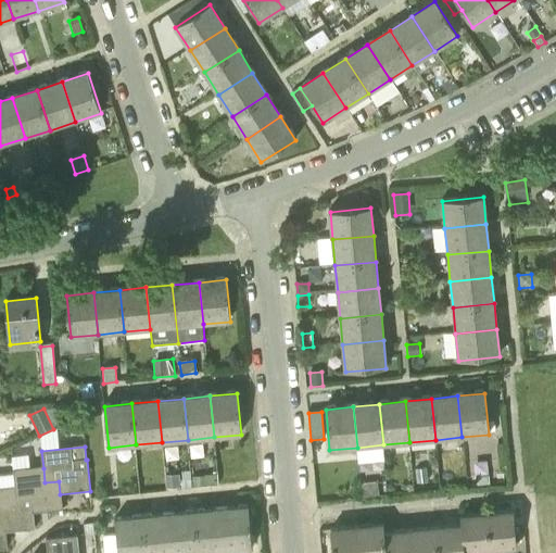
[(45,482),(43,468),(14,470),(15,487),(17,502),(32,501),(33,515),(62,512),(60,494),(59,481),(45,482)]
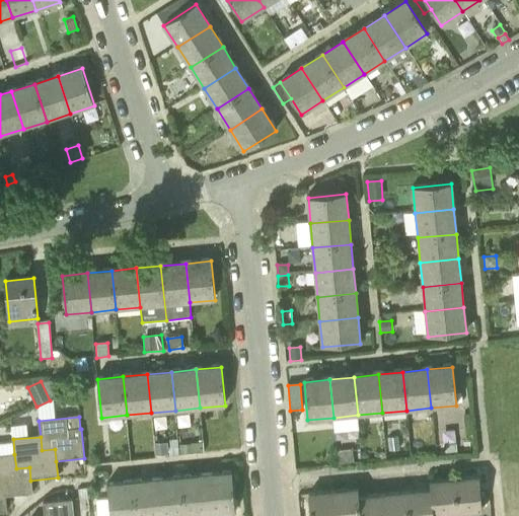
[(387,438),(388,451),(398,450),(397,437),(387,438)]
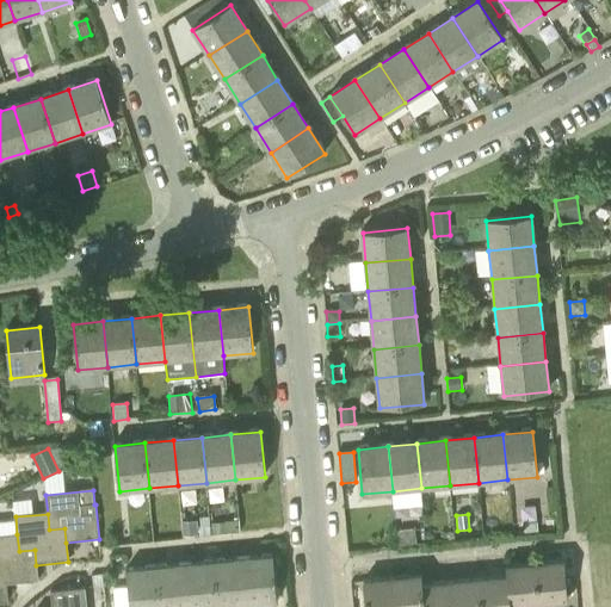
[(183,538),(197,537),(197,527),(197,521),(181,522),(183,538)]
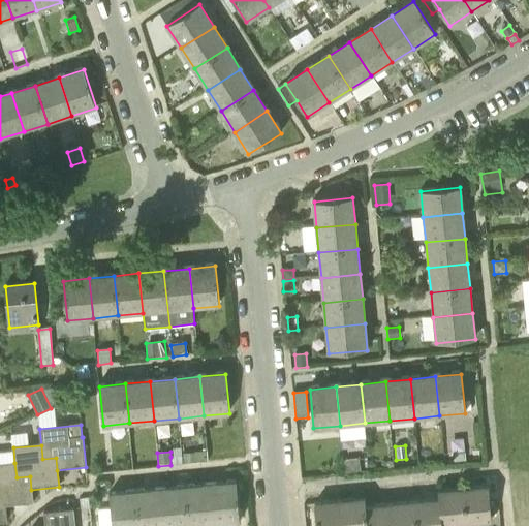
[(464,452),(453,453),(454,464),(465,463),(464,452)]
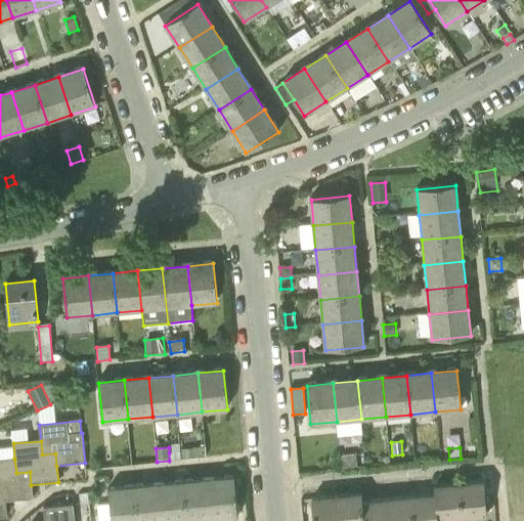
[(474,447),(467,448),(468,458),(475,457),(474,447)]
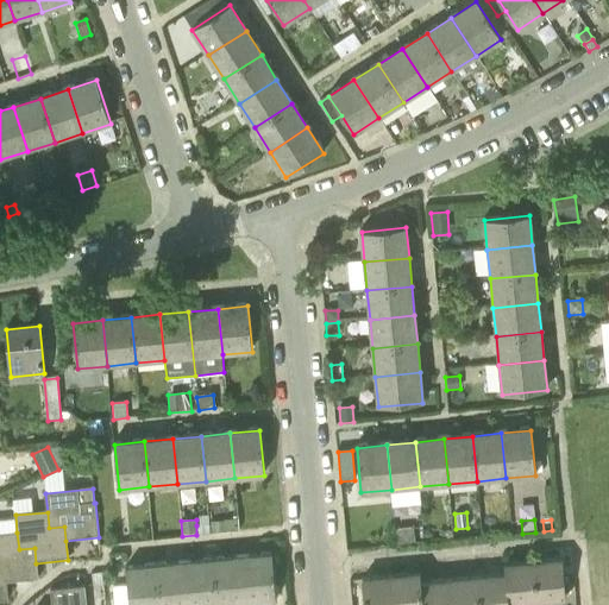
[(226,522),(208,524),(209,534),(227,533),(226,522)]
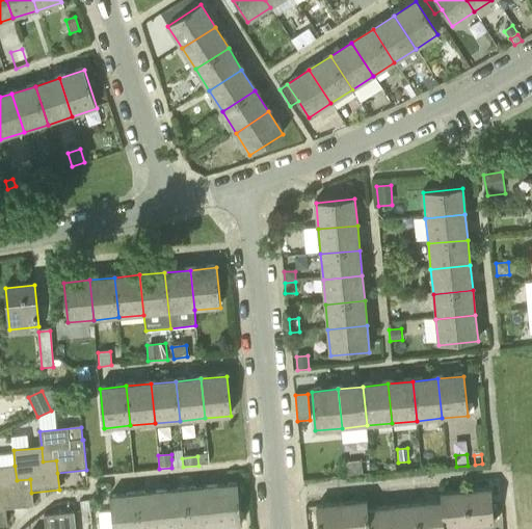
[(171,459),(171,468),(171,469),(183,467),(182,458),(171,459)]
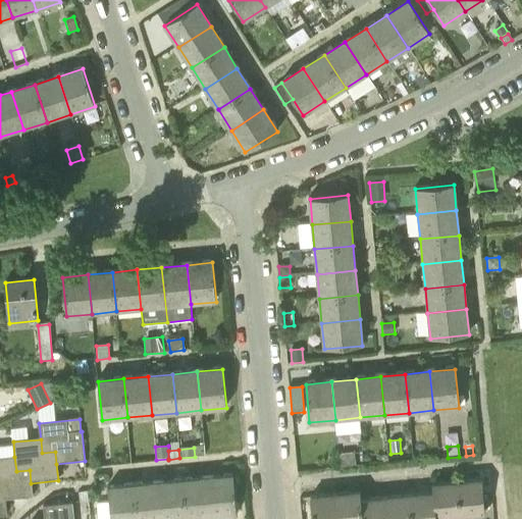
[(354,454),(338,455),(341,468),(355,466),(354,454)]
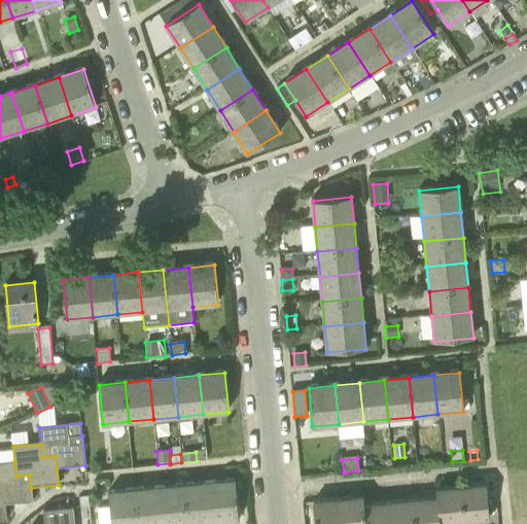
[(16,476),(14,461),(0,462),(0,491),(4,491),(5,507),(33,503),(31,488),(30,475),(16,476)]
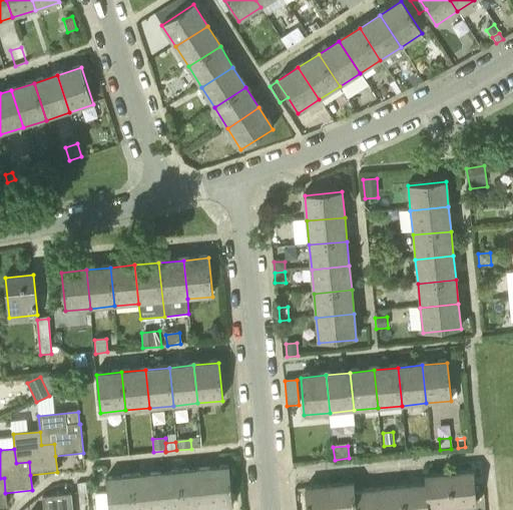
[(228,467),(203,470),(207,508),(232,506),(228,467)]
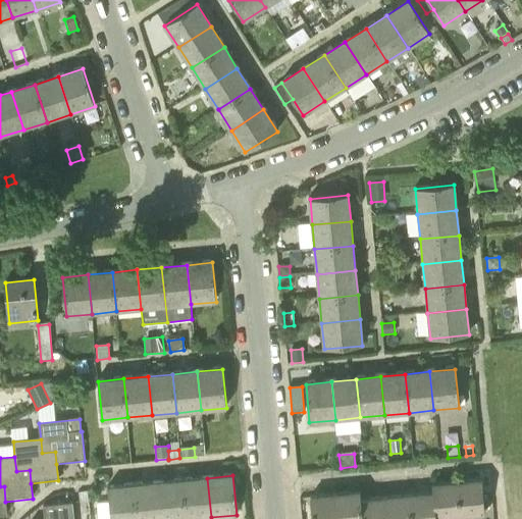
[(211,518),(211,517),(207,478),(183,480),(187,518),(211,518)]
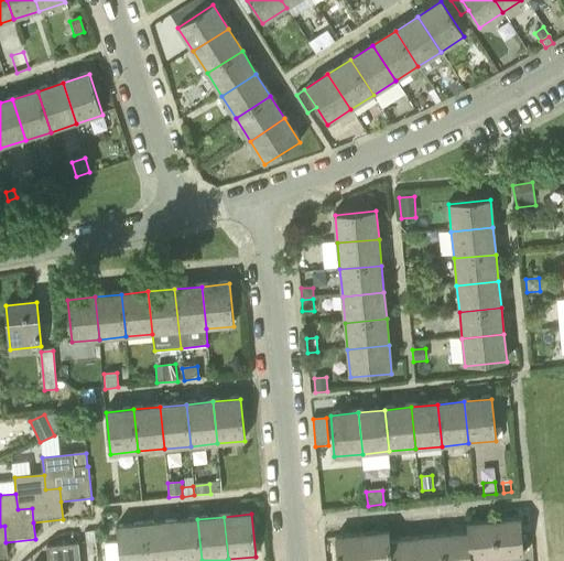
[(202,560),(197,519),(171,522),(174,560),(202,560)]
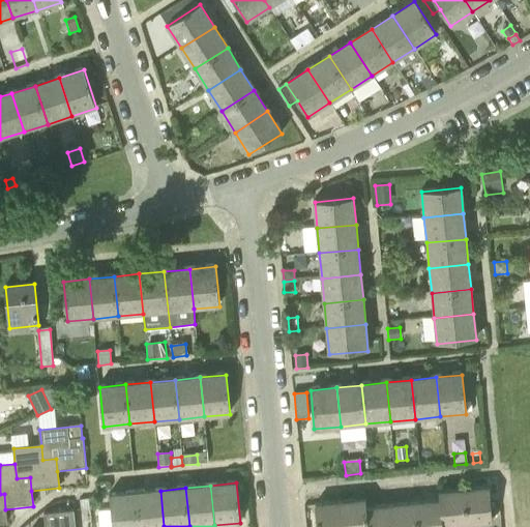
[(489,489),(463,491),(467,524),(493,522),(489,489)]
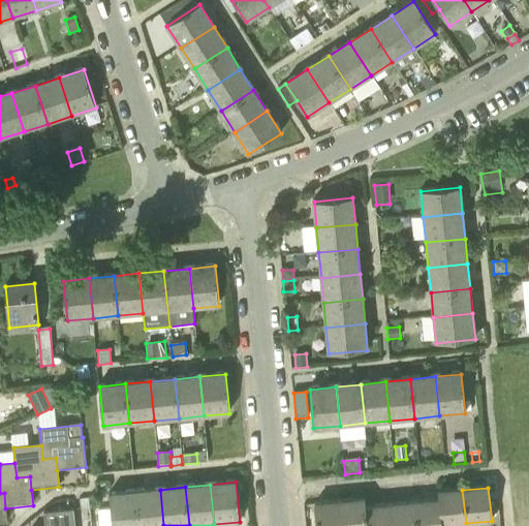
[(163,525),(160,490),(135,492),(138,525),(163,525)]
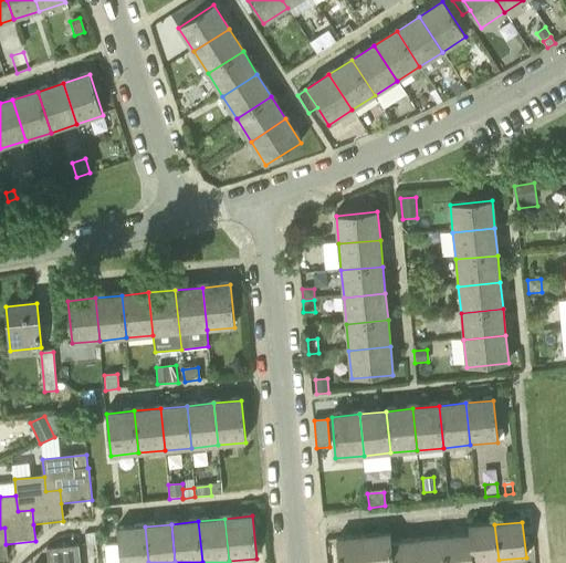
[(499,560),(494,524),(468,528),(469,537),(471,562),(481,562),(499,560)]
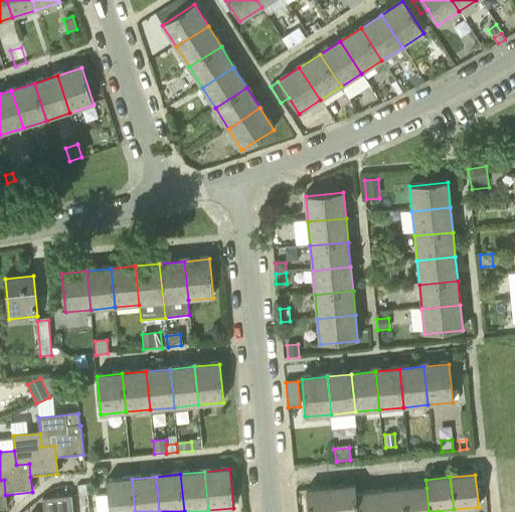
[(135,511),(132,479),(107,482),(108,495),(110,511),(135,511)]
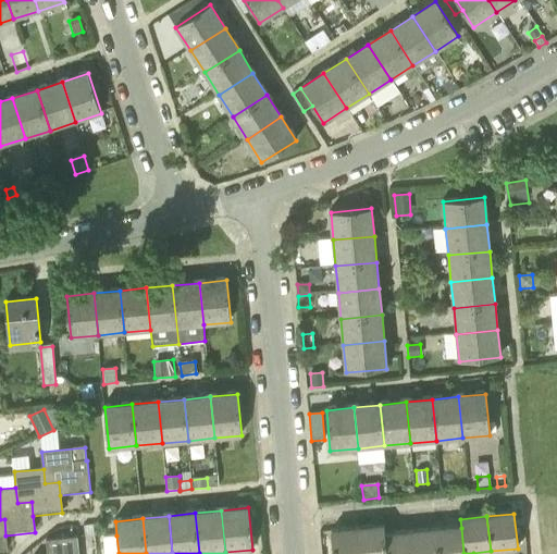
[(94,526),(83,527),(84,537),(95,536),(94,526)]
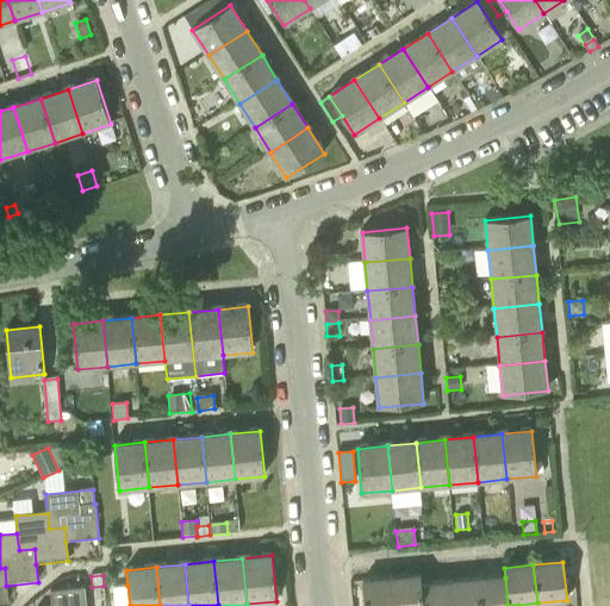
[(424,605),(422,586),(421,576),(392,579),(394,605),(424,605)]
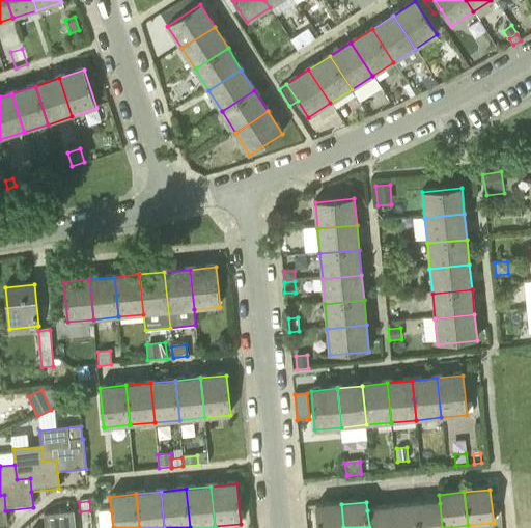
[(442,527),(440,503),(416,505),(418,527),(442,527)]
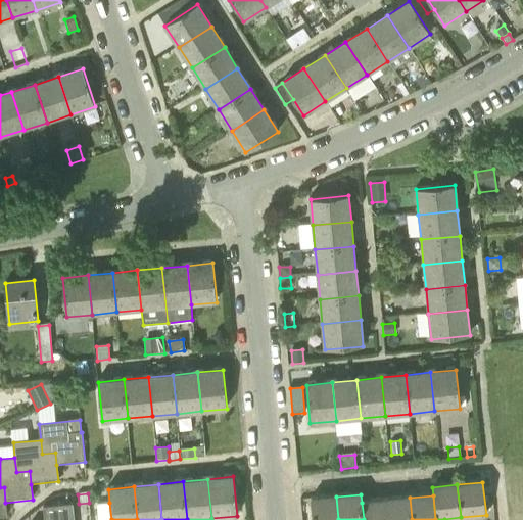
[(338,519),(336,497),(311,500),(313,519),(338,519)]
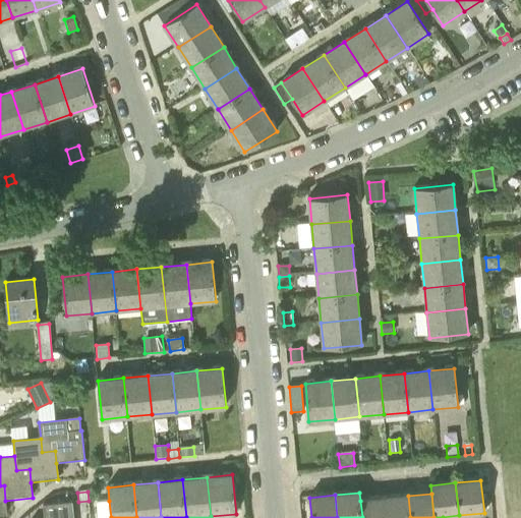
[(410,517),(408,496),(384,498),(386,517),(410,517)]
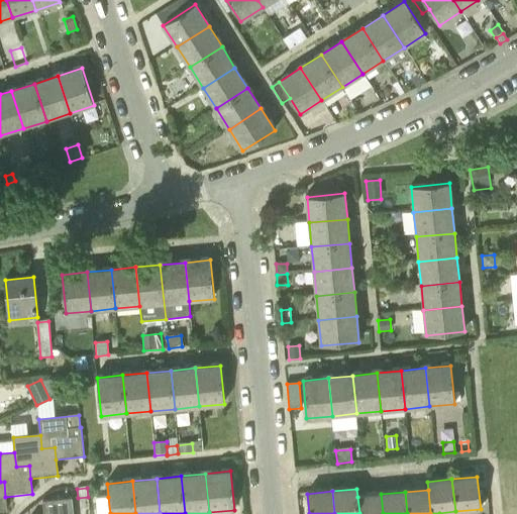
[(383,513),(381,494),(357,497),(359,513),(383,513)]
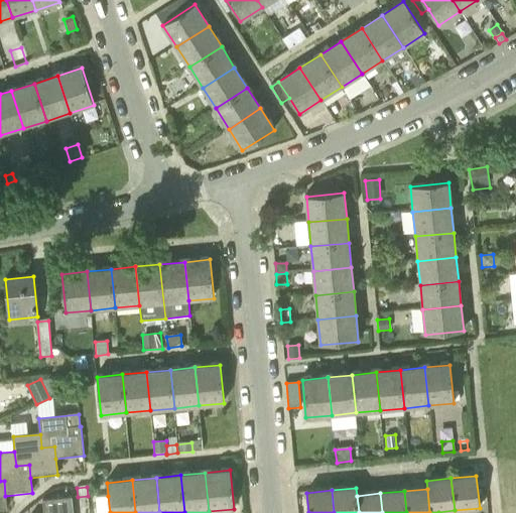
[(110,512),(108,496),(95,498),(97,512),(110,512)]
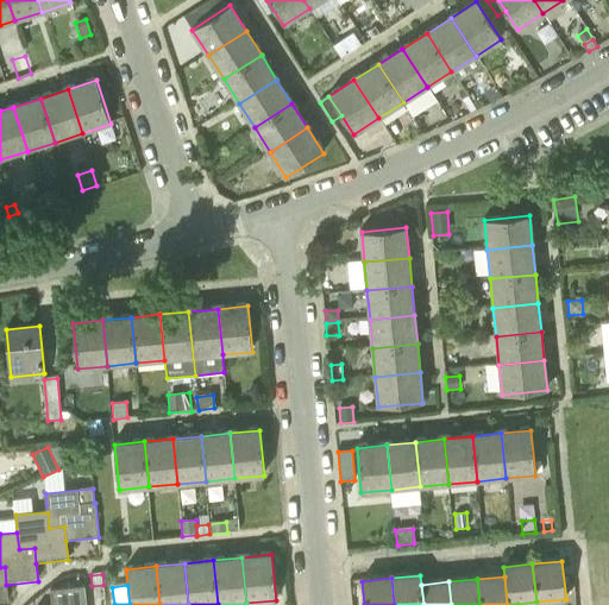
[(86,604),(85,587),(50,591),(51,604),(86,604)]
